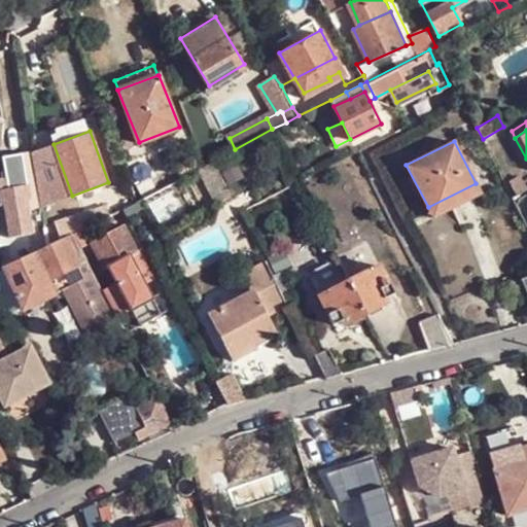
[(42,205),(72,196),(54,144),(32,151),(42,205)]
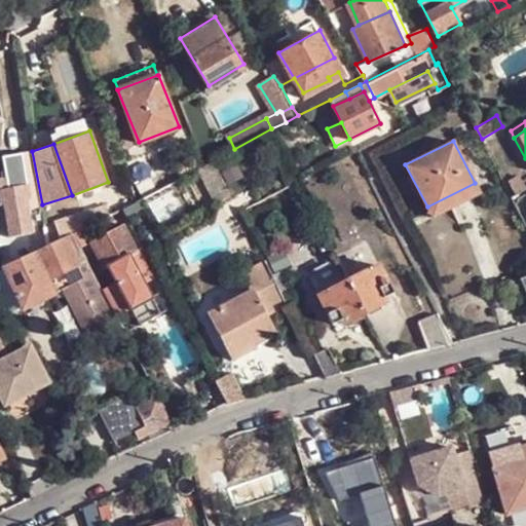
[(216,202),(233,193),(216,158),(205,164),(199,166),(199,167),(216,202)]
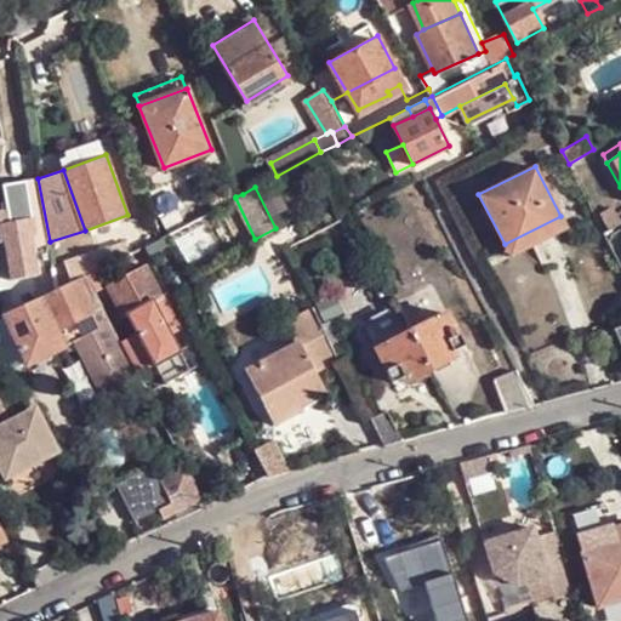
[(170,232),(187,222),(180,206),(161,216),(170,232)]
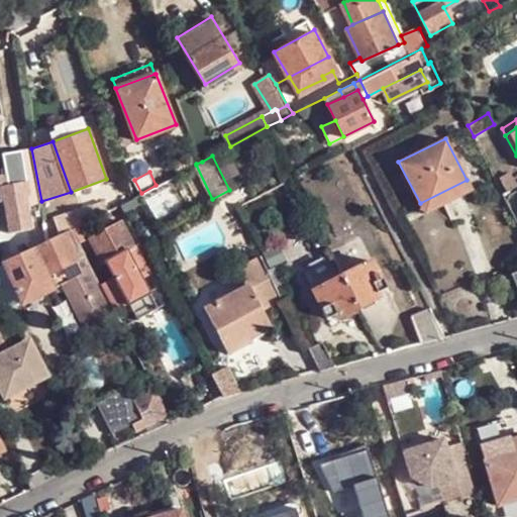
[(500,177),(506,190),(516,183),(516,176),(514,178),(511,172),(500,177)]
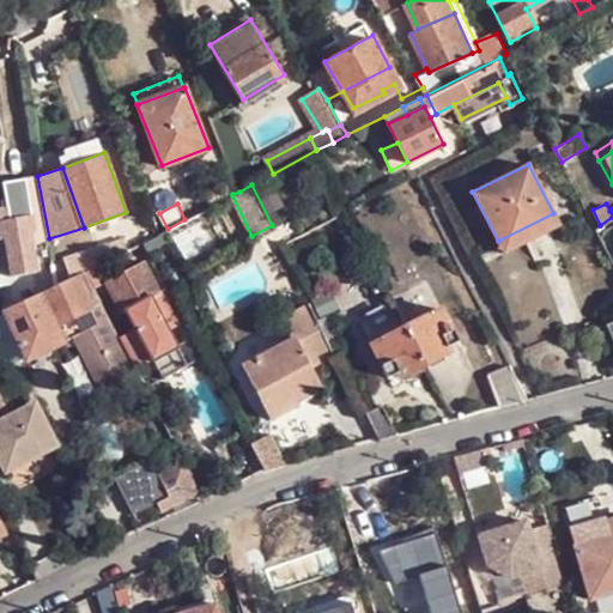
[(533,236),(558,223),(553,213),(498,241),(503,252),(527,238),(533,236)]
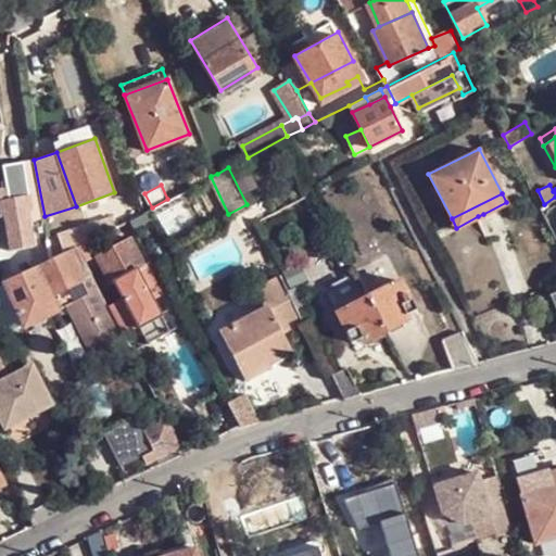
[(12,249),(35,244),(28,209),(32,209),(28,194),(1,199),(0,198),(0,202),(2,214),(5,214),(12,249)]
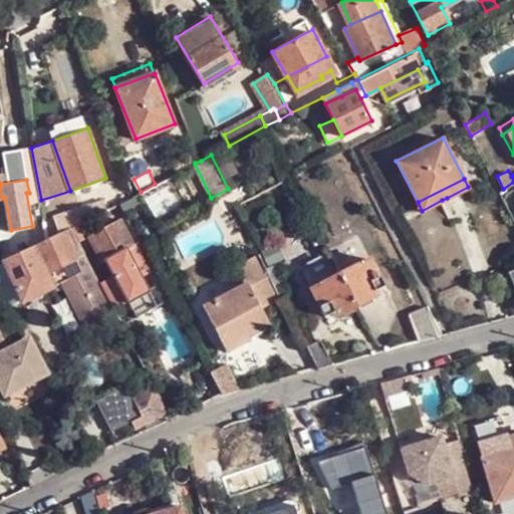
[(102,201),(86,209),(90,218),(107,209),(102,201)]
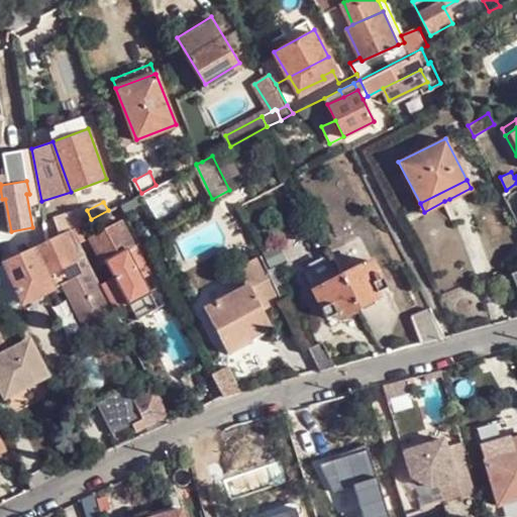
[(73,227),(91,219),(87,210),(86,208),(60,220),(58,221),(64,232),(73,227)]
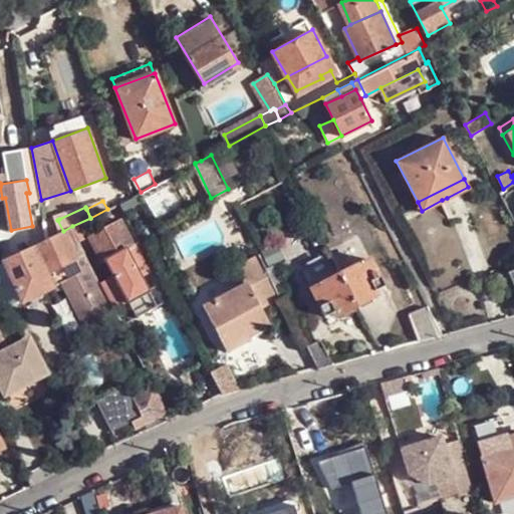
[(90,218),(72,226),(78,239),(89,234),(102,259),(105,257),(113,273),(99,280),(101,284),(114,308),(129,300),(149,290),(142,276),(149,273),(134,244),(120,218),(95,231),(90,218)]
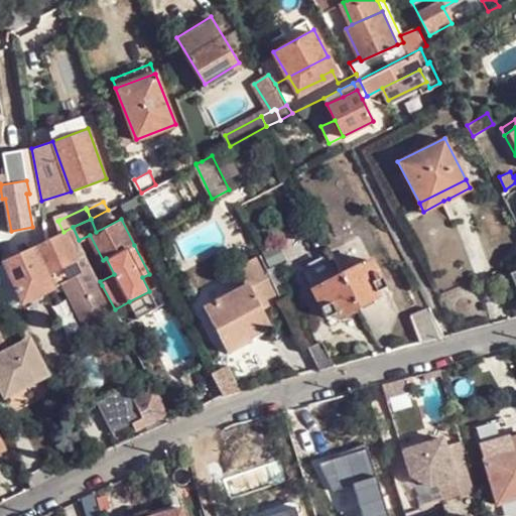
[(48,239),(4,260),(23,300),(61,282),(84,328),(113,313),(84,254),(85,252),(79,240),(73,227),(63,232),(48,239)]
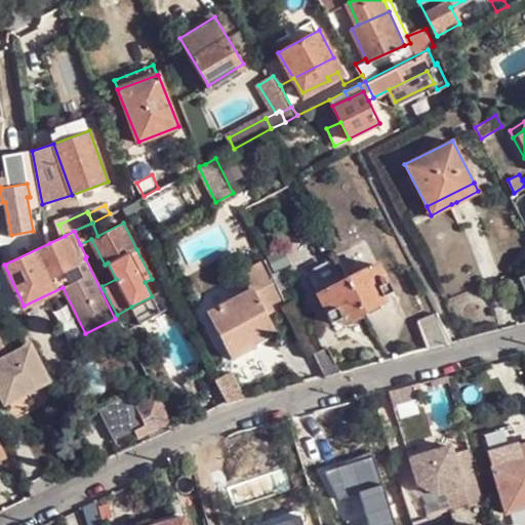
[(144,245),(136,249),(152,279),(159,275),(144,245)]
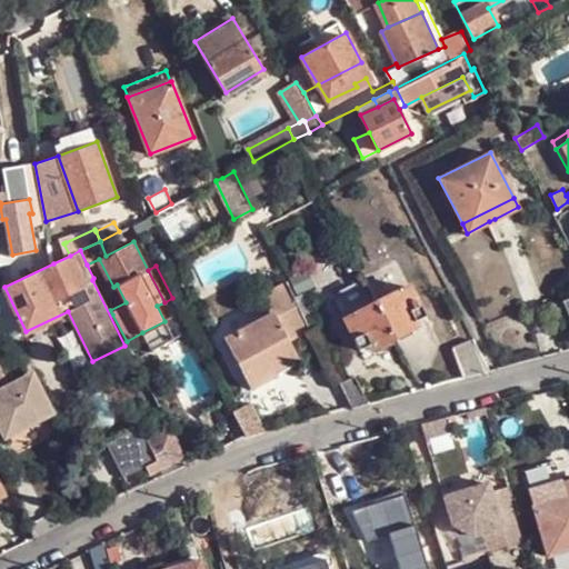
[(373,349),(418,327),(416,321),(426,316),(410,286),(346,319),(361,350),(370,345),(373,349)]
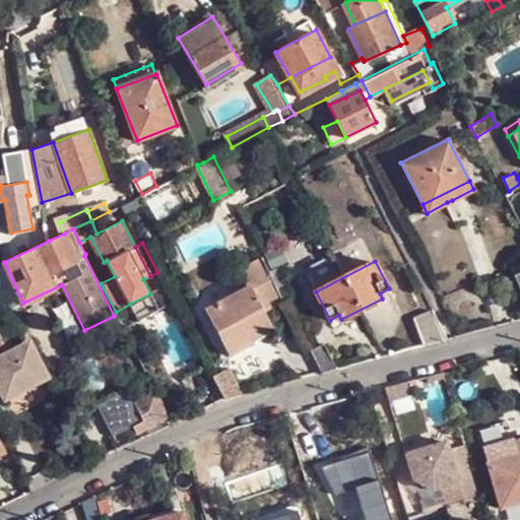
[(284,296),(295,290),(294,288),(280,264),(270,269),(280,289),(284,296)]
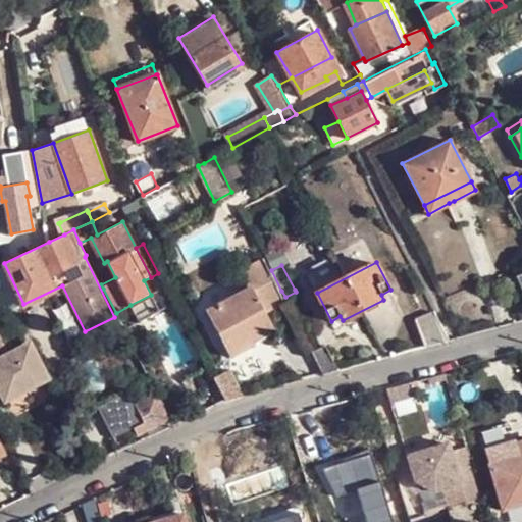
[(276,294),(281,291),(271,270),(256,278),(266,299),(276,294)]
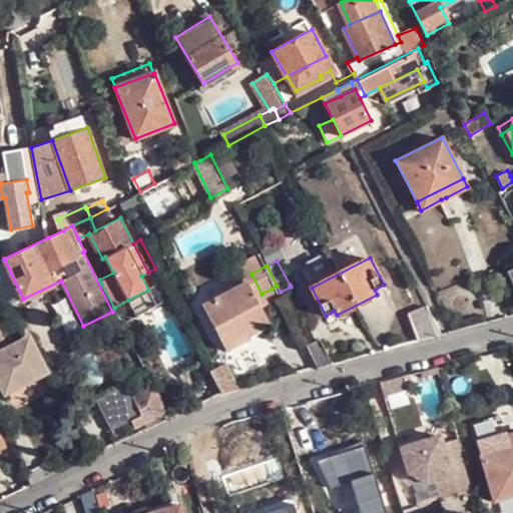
[(226,350),(271,327),(248,283),(203,306),(226,350)]
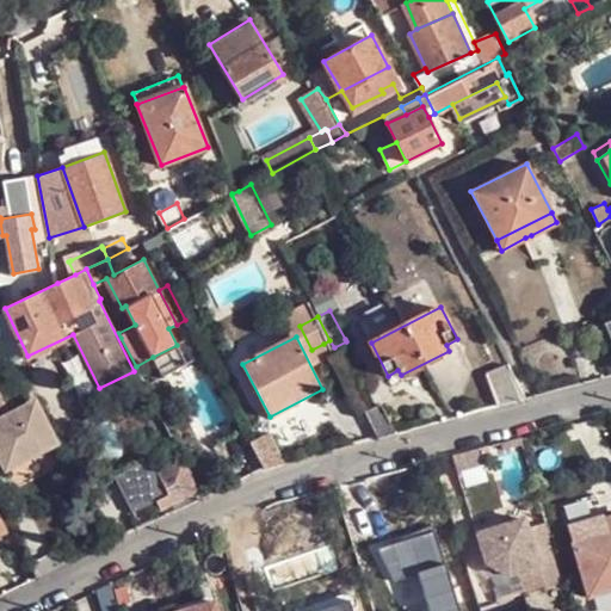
[(328,351),(334,347),(329,340),(323,344),(328,351)]
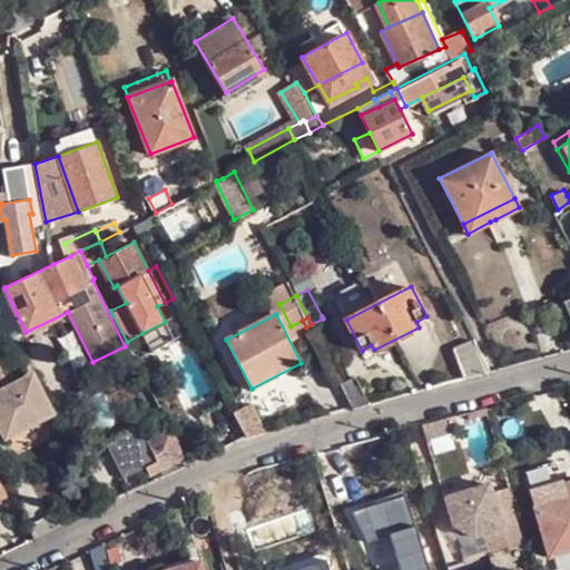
[(165,322),(143,333),(151,352),(174,340),(165,322)]
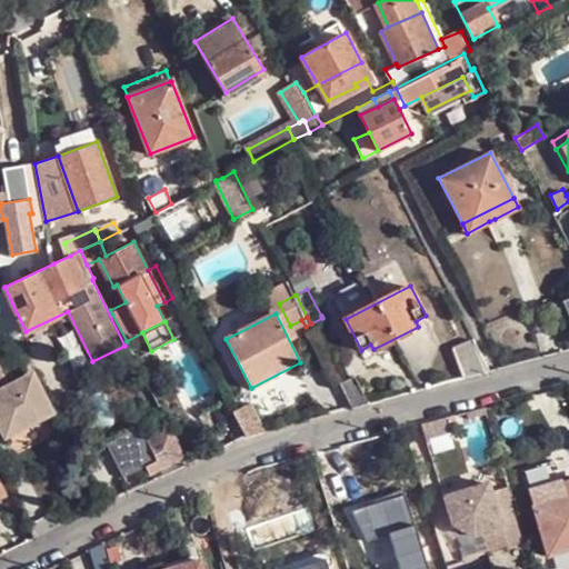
[(473,337),(452,343),(462,375),(483,368),(473,337)]
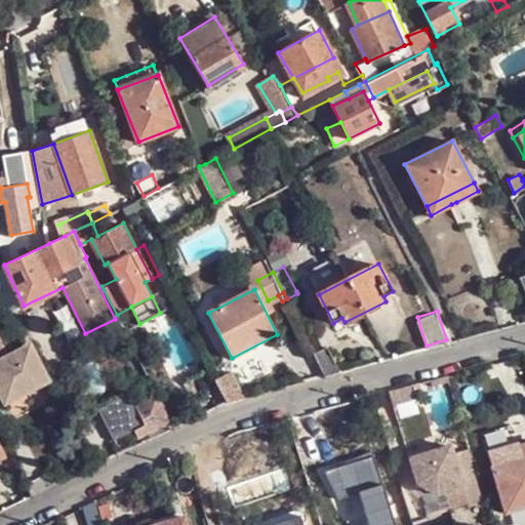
[(0,356),(0,358),(10,353),(0,332),(0,356)]
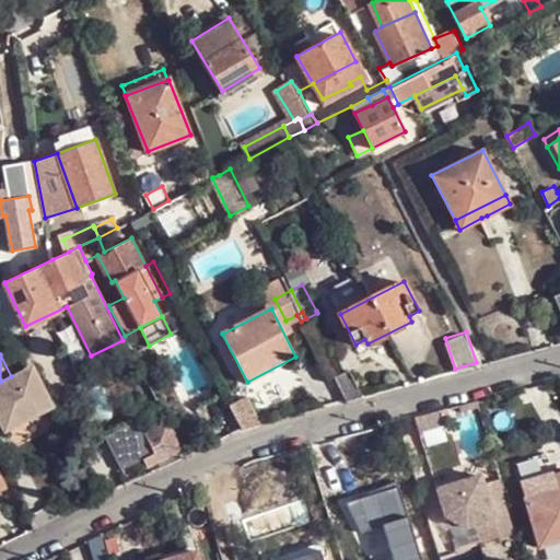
[(31,366),(24,369),(11,376),(0,382),(0,380),(0,424),(3,432),(51,407),(31,366)]
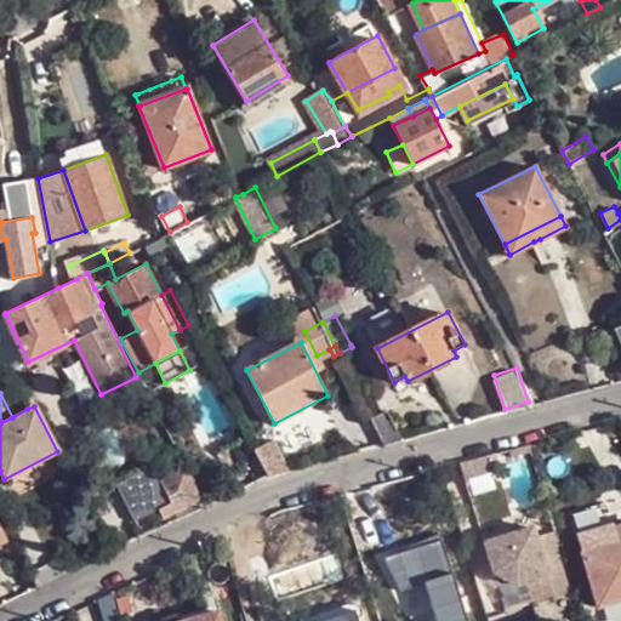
[(385,445),(403,439),(387,409),(371,417),(377,429),(385,445)]
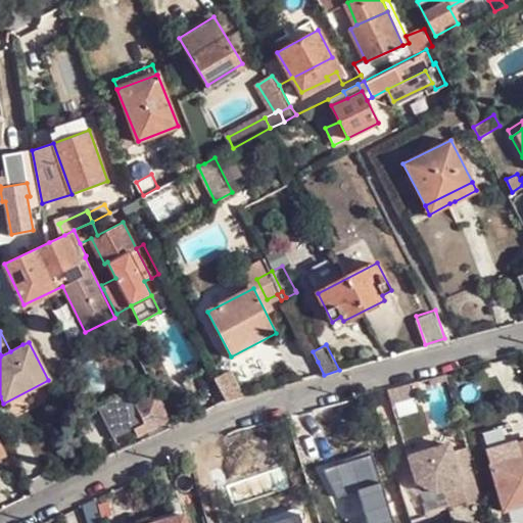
[(297,367),(318,362),(313,351),(295,355),(297,367)]
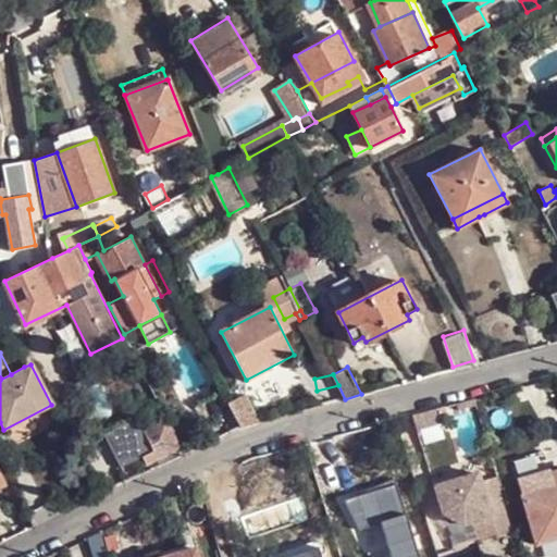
[(238,428),(258,422),(244,394),(226,403),(238,428)]
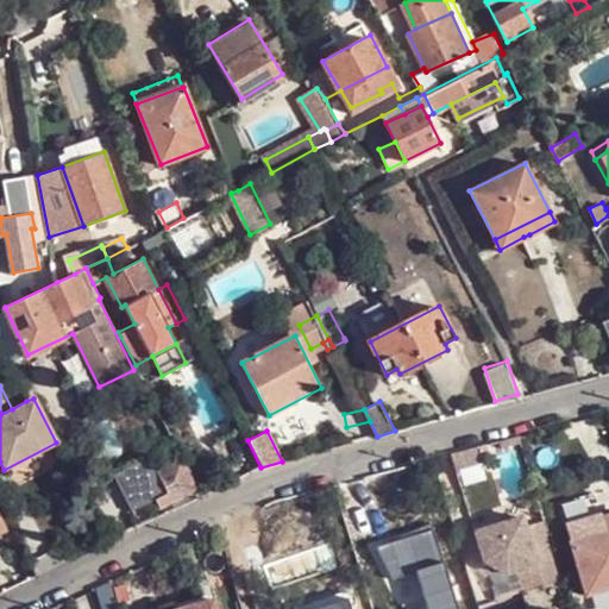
[(167,489),(186,479),(179,464),(159,473),(167,489)]
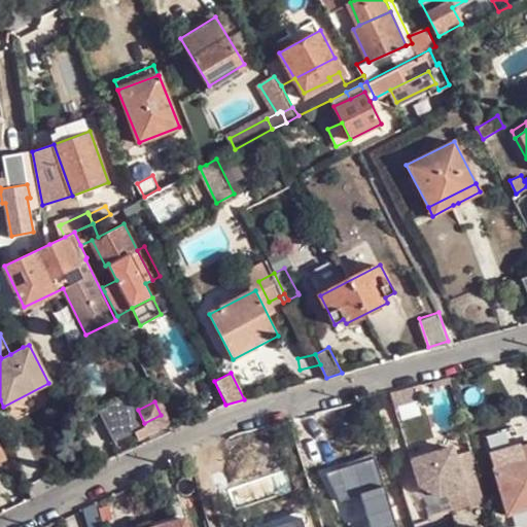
[(506,522),(526,515),(526,442),(518,445),(518,444),(486,453),(506,522)]
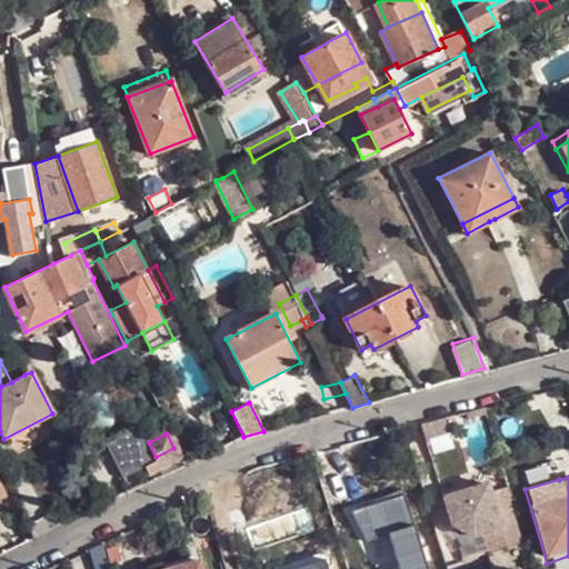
[(526,540),(509,486),(492,491),(490,483),(467,490),(465,483),(443,490),(453,525),(475,536),(486,532),(491,551),(526,540)]
